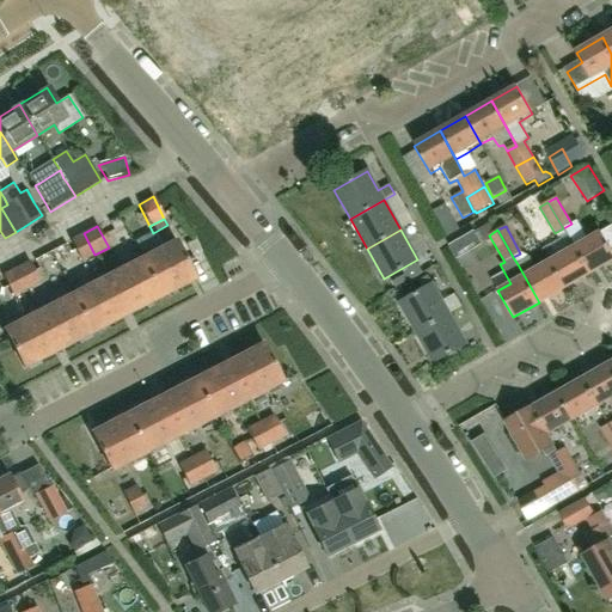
[(482,244),(473,231),(448,245),(457,259),(482,244)]
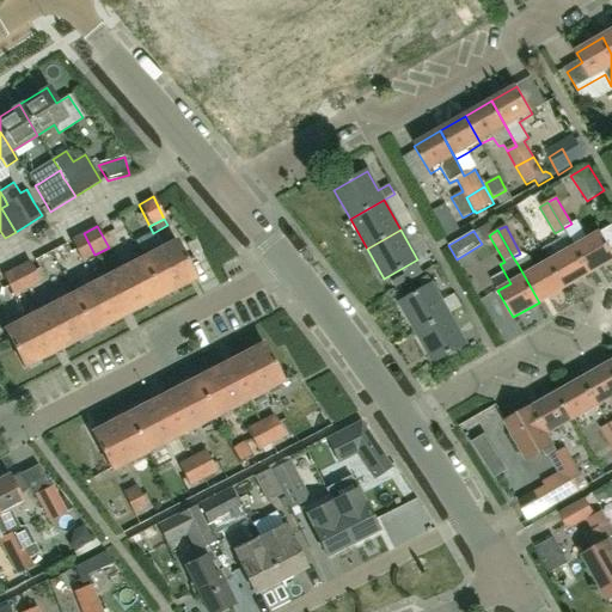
[(574,248),(589,274),(611,261),(611,252),(600,232),(574,248)]
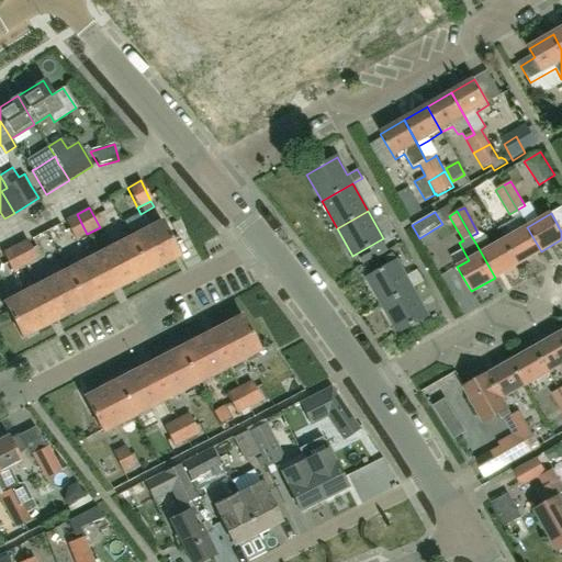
[(87,234),(77,214),(64,221),(74,240),(87,234)]
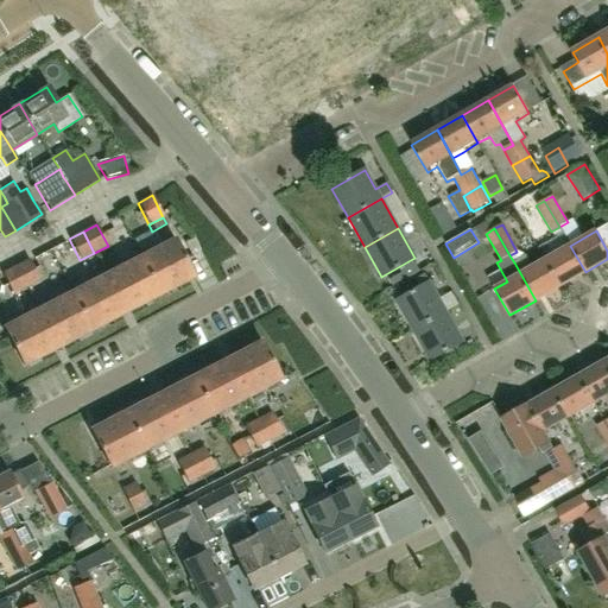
[(173,239),(140,257),(159,293),(194,276),(173,239)]
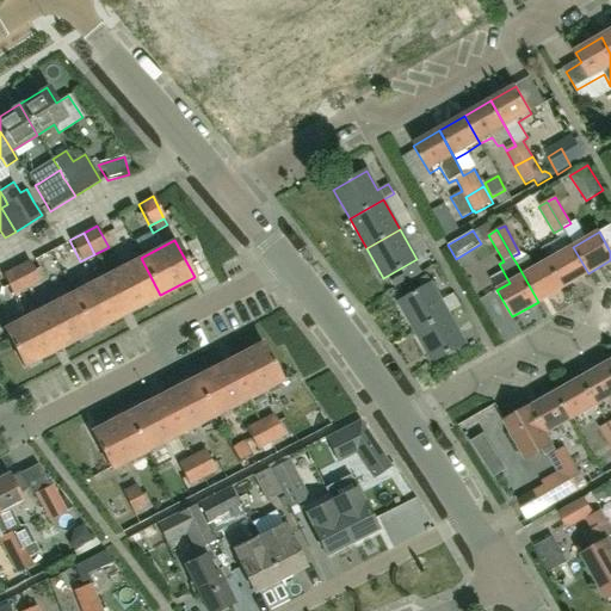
[(573,247),(548,261),(563,288),(588,273),(573,247)]
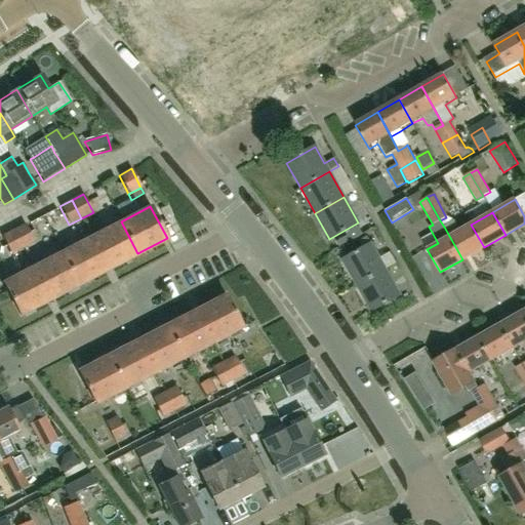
[(484,247),(471,225),(459,231),(454,220),(444,227),(462,259),(484,247)]
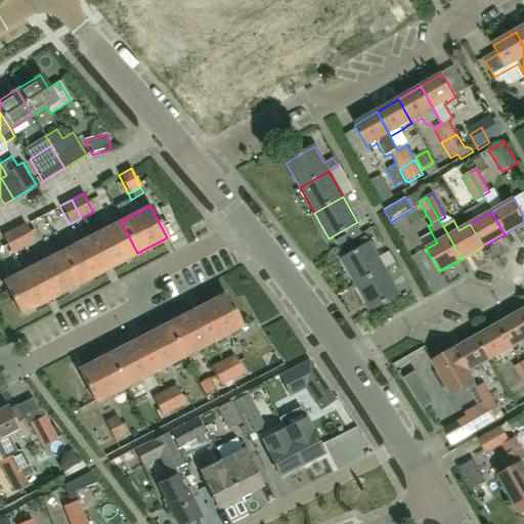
[(121,221),(91,236),(107,269),(137,253),(121,221)]
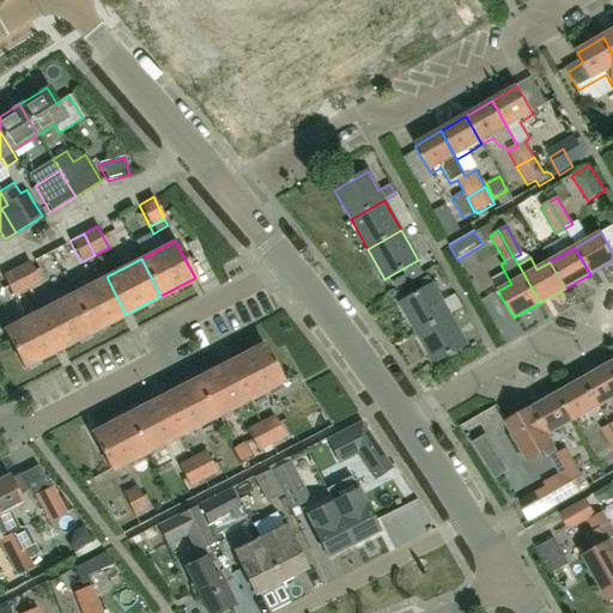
[(29,261),(16,268),(26,291),(41,284),(29,261)]
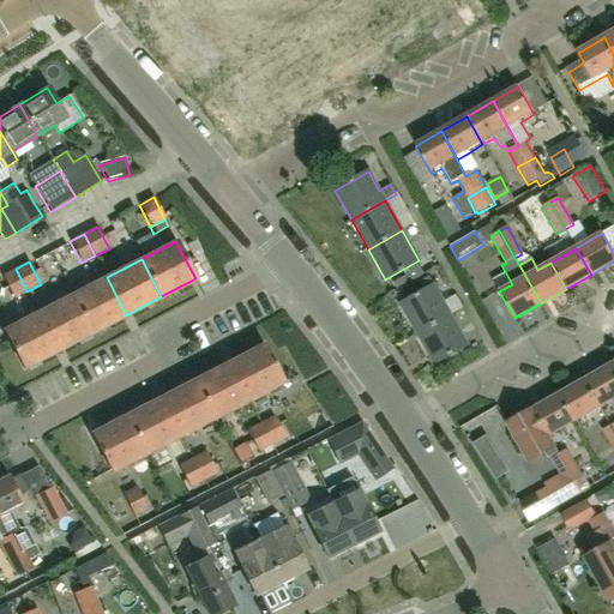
[(425,274),(419,264),(404,272),(409,283),(425,274)]
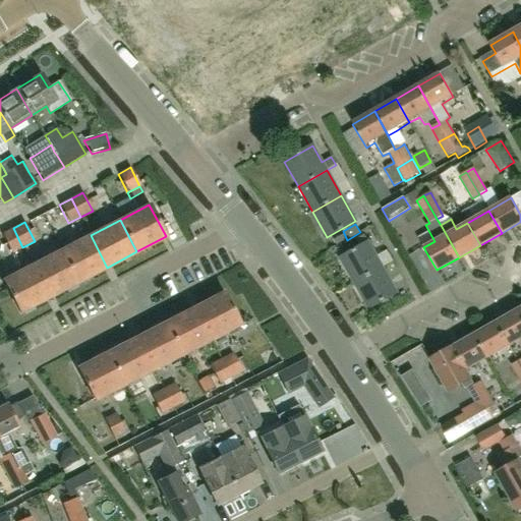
[(22,247),(13,228),(1,234),(11,253),(22,247)]
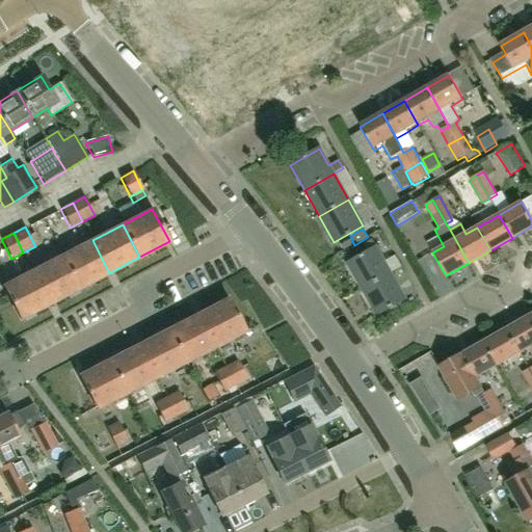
[(92,240),(62,256),(80,289),(109,273),(92,240)]
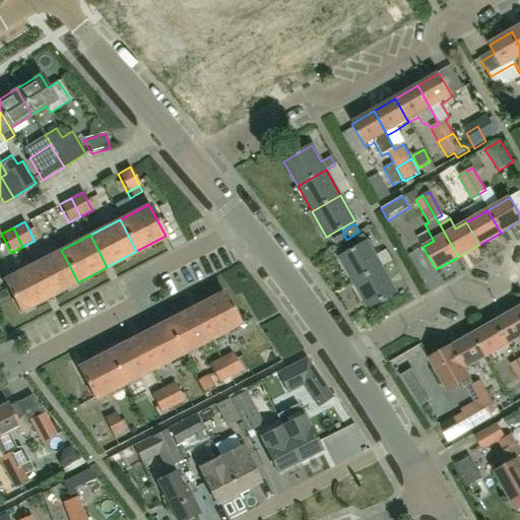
[(349,241),(354,249),(339,258),(353,283),(382,267),(368,242),(366,243),(362,235),(349,241)]
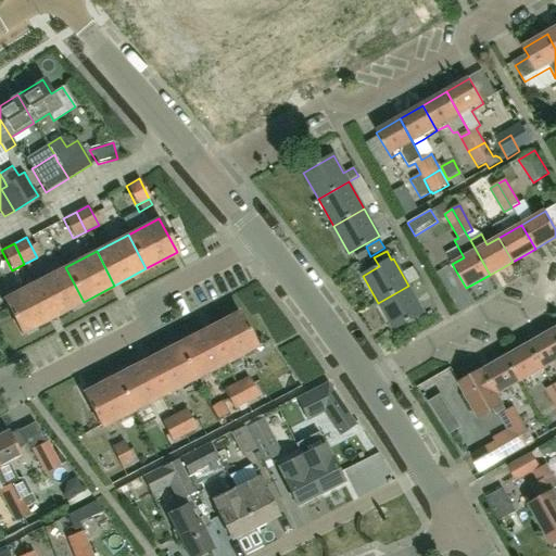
[(84,302),(65,267),(34,283),(52,318),(84,302)]
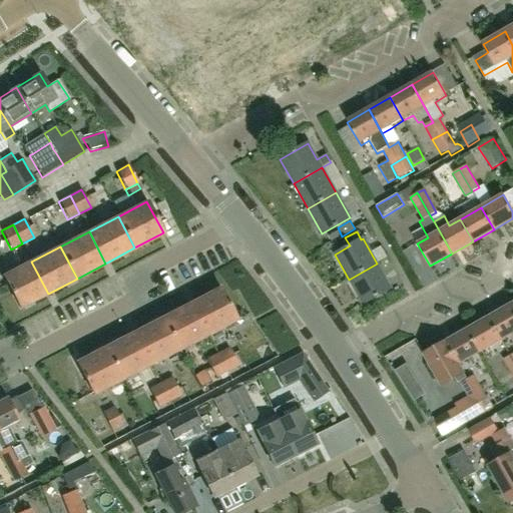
[(48,294),(31,262),(2,278),(19,309),(48,294)]
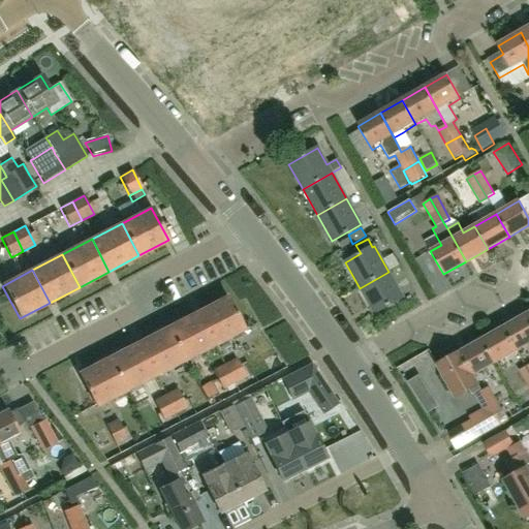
[(403,298),(389,272),(360,288),(374,314),(403,298)]
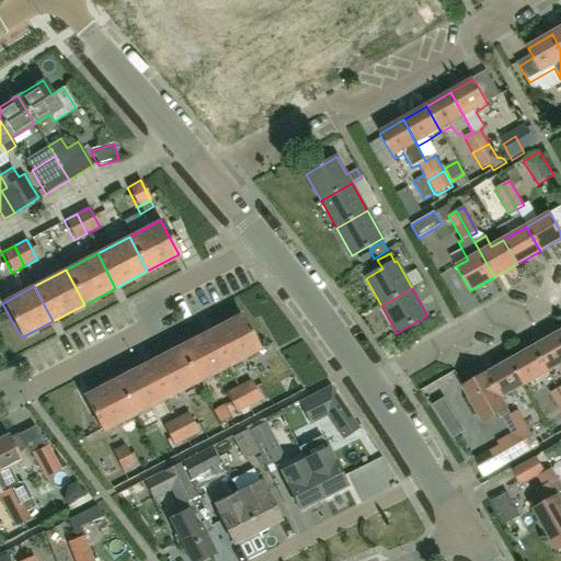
[(209,331),(228,366),(260,351),(241,315),(209,331)]
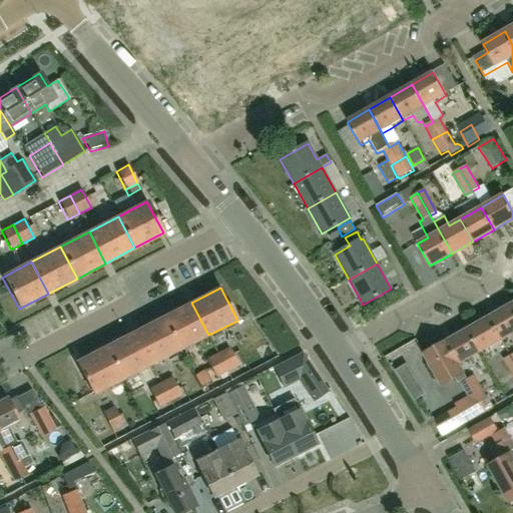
[(208,335),(191,303),(162,317),(179,350),(208,335)]
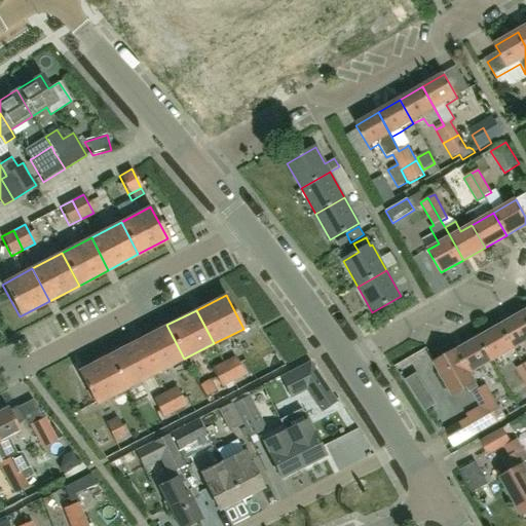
[(525,342),(525,318),(523,313),(501,326),(516,349),(525,342)]
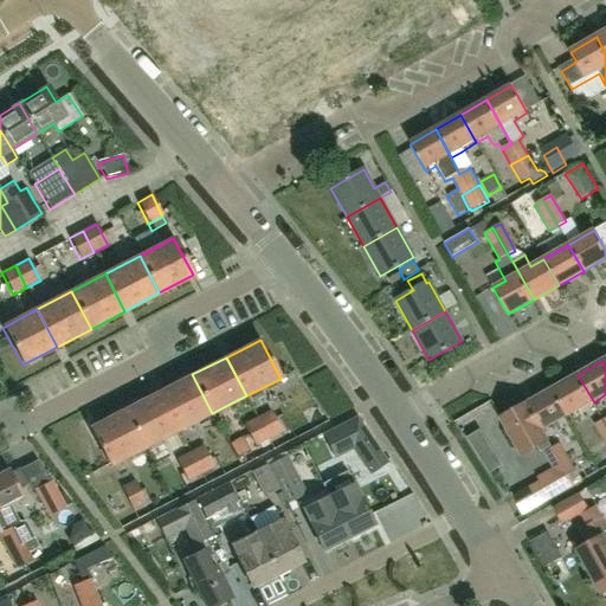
[(212,413),(192,374),(159,392),(178,431),(212,413)]
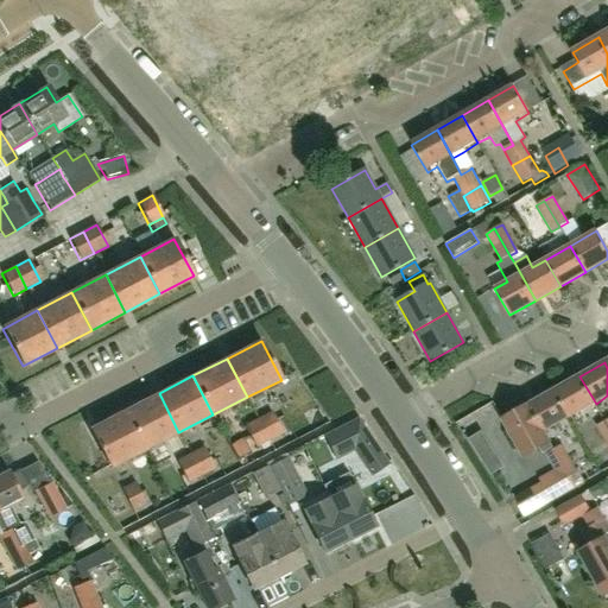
[(580,377),(555,391),(570,418),(596,404),(580,377)]
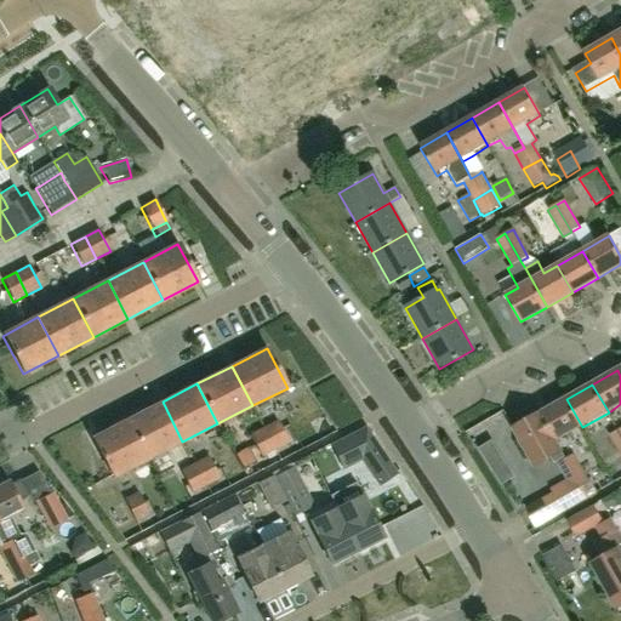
[(582,427),(567,399),(540,415),(557,443),(567,437),(582,427)]
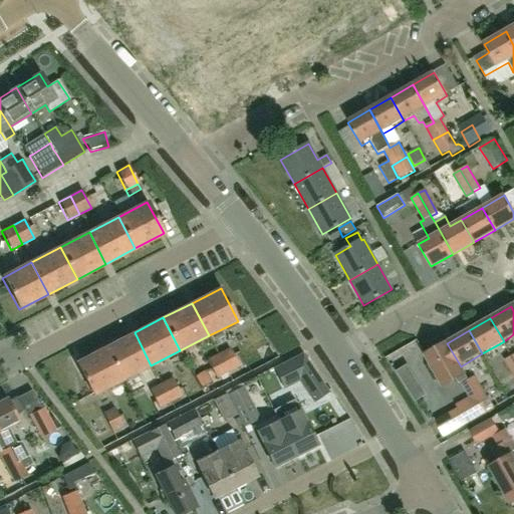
[(151,365),(135,332),(105,347),(121,379),(151,365)]
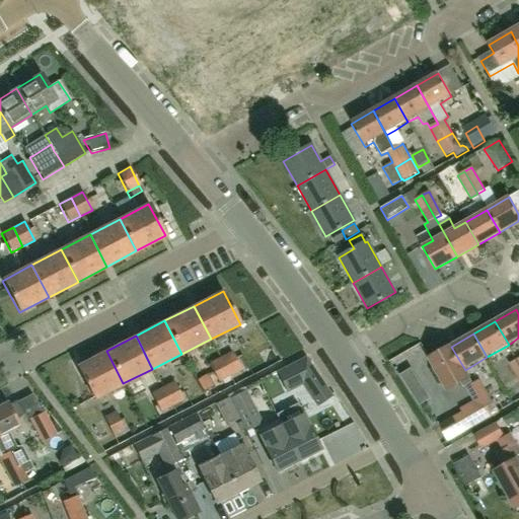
[(408,352),(414,365),(426,359),(419,346),(408,352)]
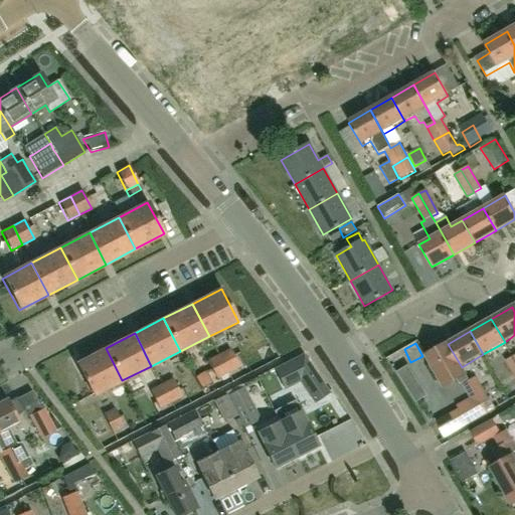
[(448,344),(425,356),(445,388),(457,381),(460,385),(469,380),(462,367),(448,344)]
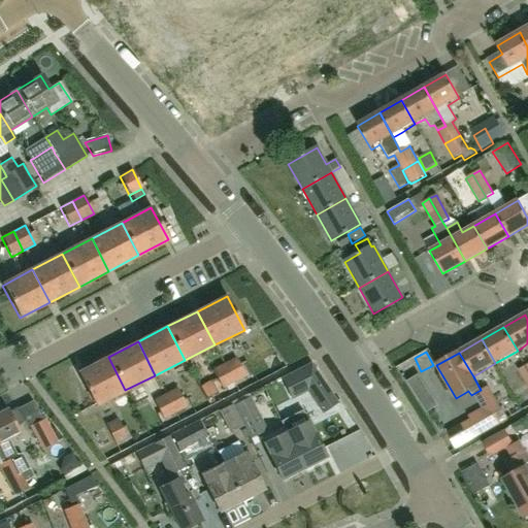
[(108,357),(78,372),(96,405),(125,390),(108,357)]
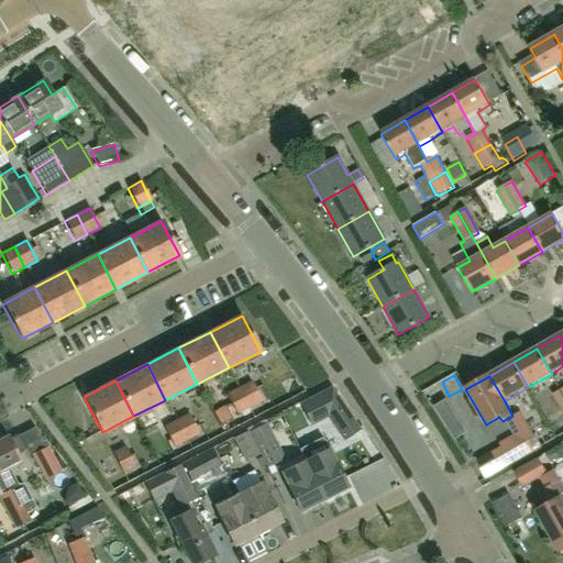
[(239,387),(249,408),(263,401),(251,381),(239,387)]
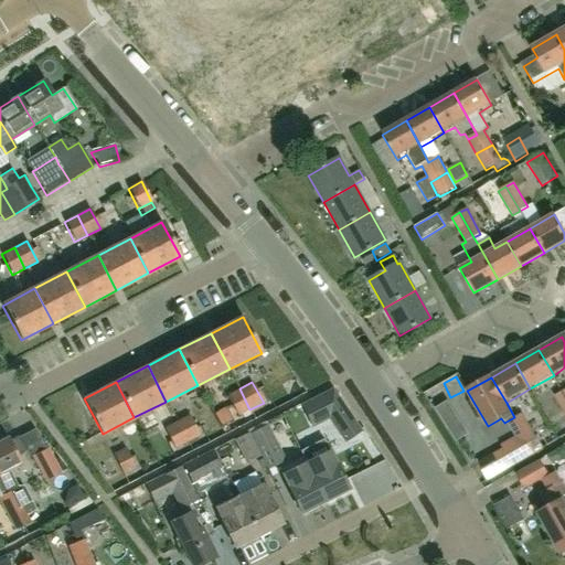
[(249,409),(240,388),(227,396),(237,417),(241,415),(245,424),(255,419),(249,409)]
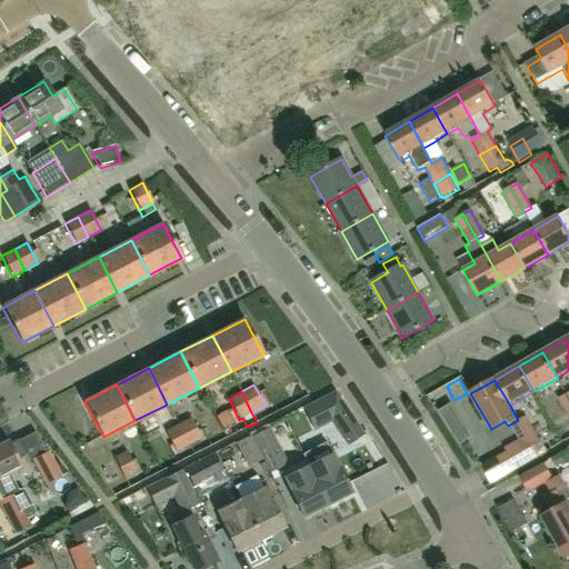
[(349,412),(333,391),(302,408),(313,430),(349,412)]
